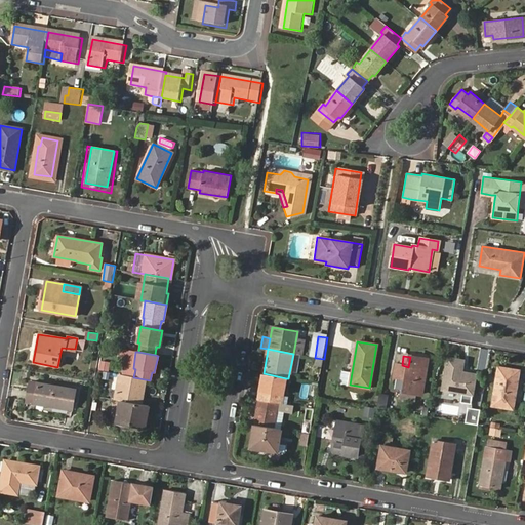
[(408,367),(402,365),(397,365),(395,376),(406,379),(404,393),(400,393),(398,400),(414,403),(415,395),(420,396),(427,360),(410,357),(408,367)]
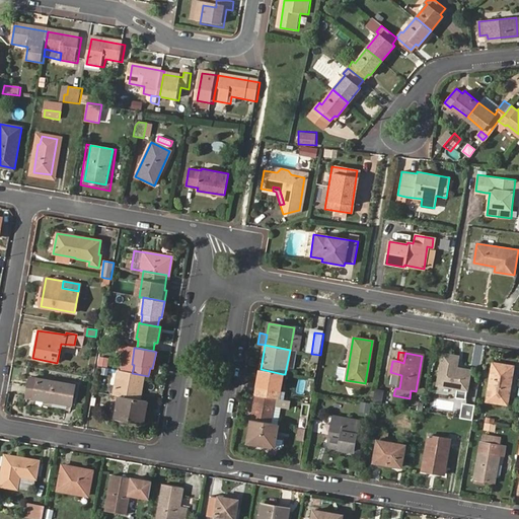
[(442,354),(437,385),(466,390),(469,371),(456,368),(458,357),(442,354)]
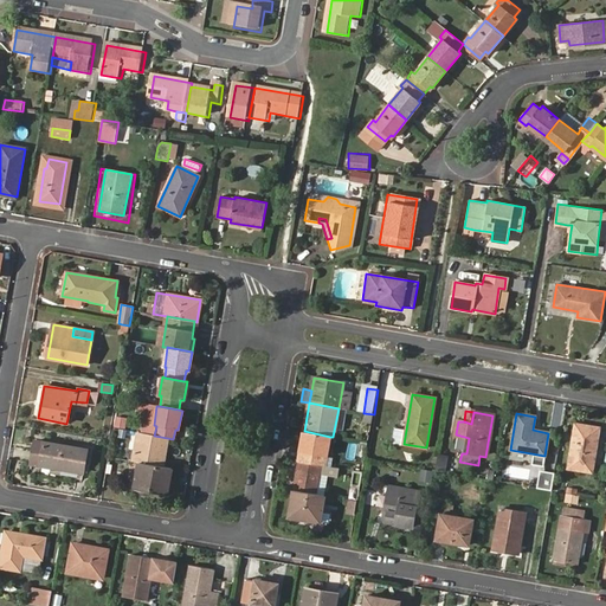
[(115,416),(114,426),(127,427),(128,417),(115,416)]
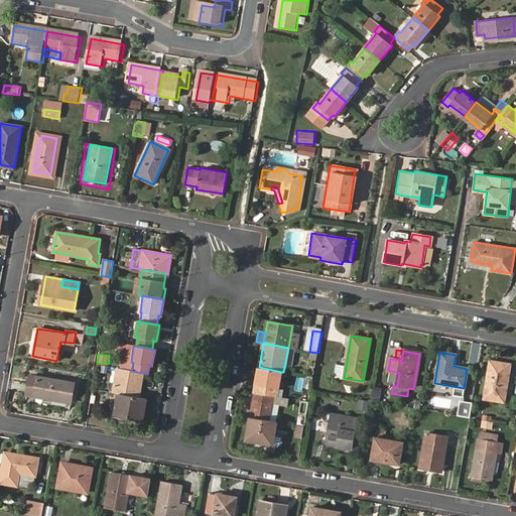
[(483,399),(503,402),(510,365),(490,361),(483,399)]
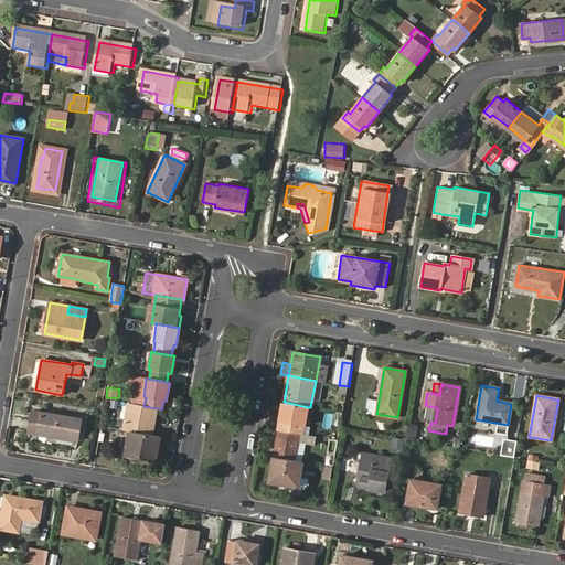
[(365,412),(376,414),(379,401),(368,398),(365,412)]
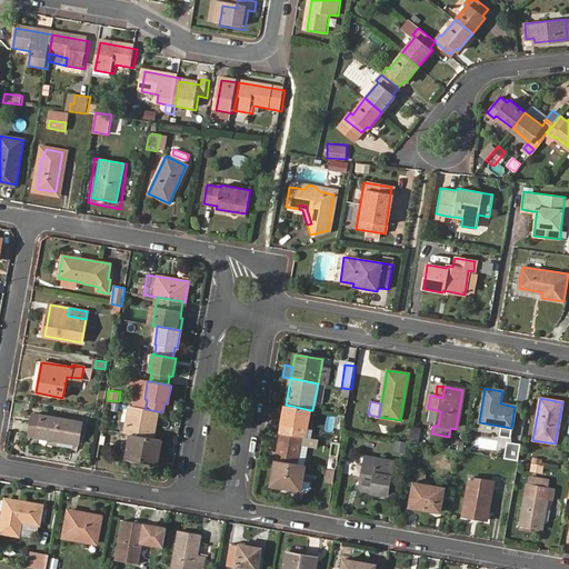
[(286,405),(280,432),(305,437),(310,410),(286,405)]
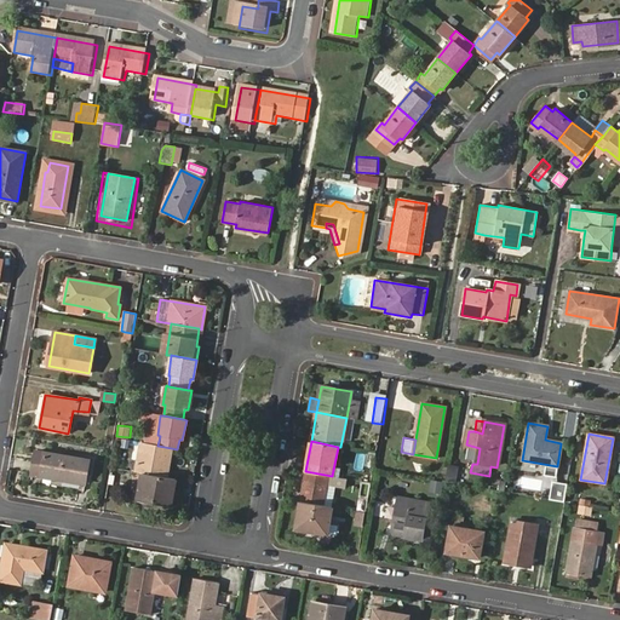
[(171,448),(158,446),(141,442),(135,472),(142,474),(166,477),(171,448)]
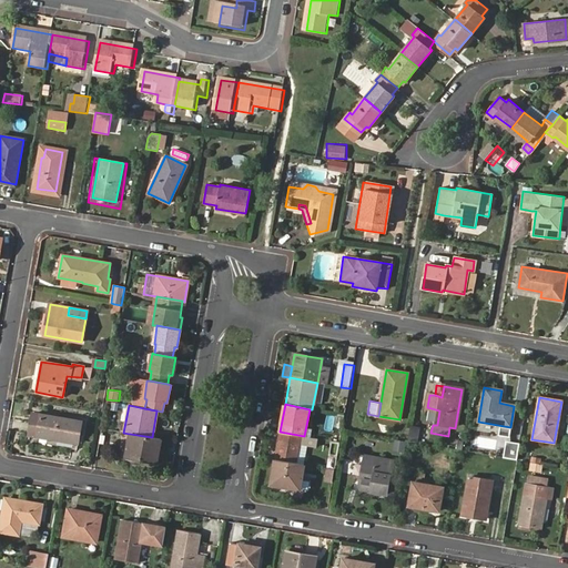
[(39,426),(37,436),(77,443),(80,422),(41,414),(39,426)]
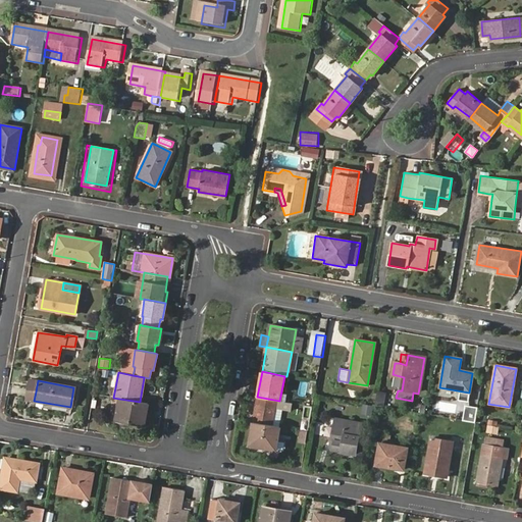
[(34,401),(36,392),(29,389),(28,399),(34,401)]
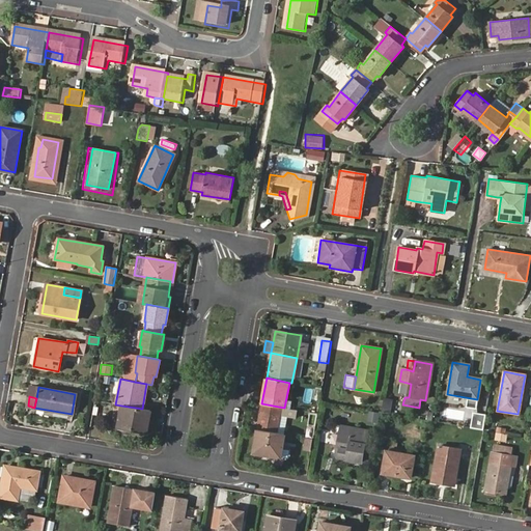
[(383,397),(381,411),(389,412),(391,399),(383,397)]
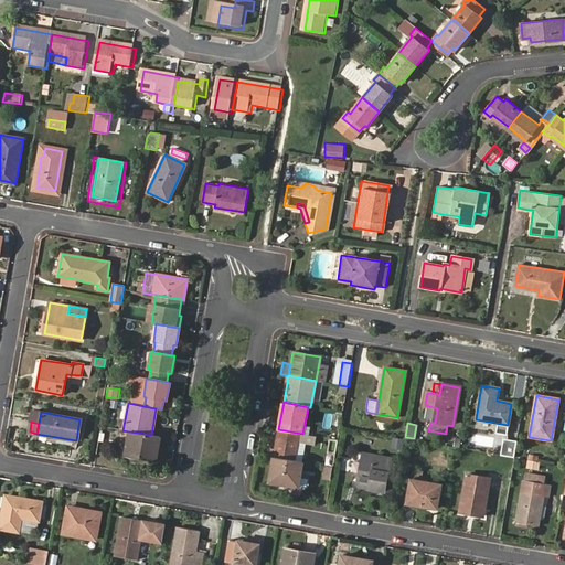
[(278,429),(274,456),(294,459),(297,443),(306,444),(315,445),(316,436),(302,434),(278,429)]
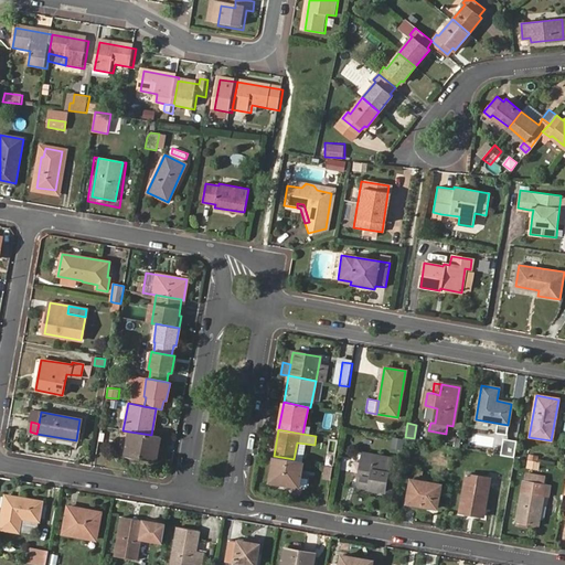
[(151,435),(129,432),(125,454),(156,459),(160,437),(151,435)]
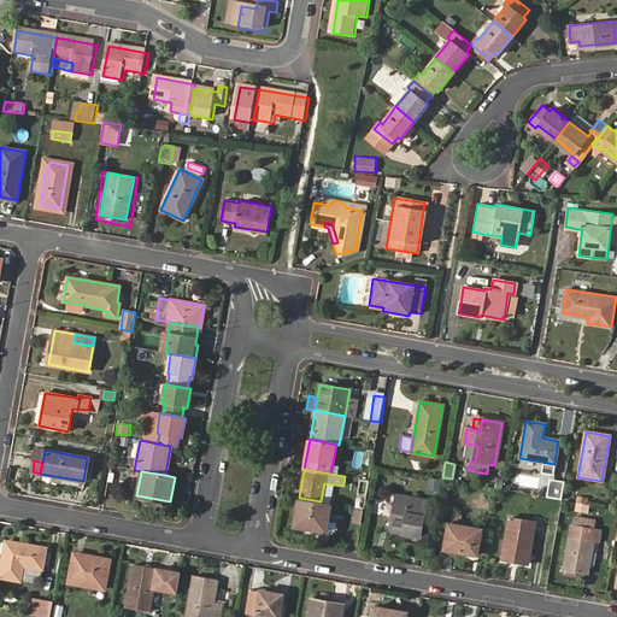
[(428,477),(427,489),(439,491),(440,479),(428,477)]
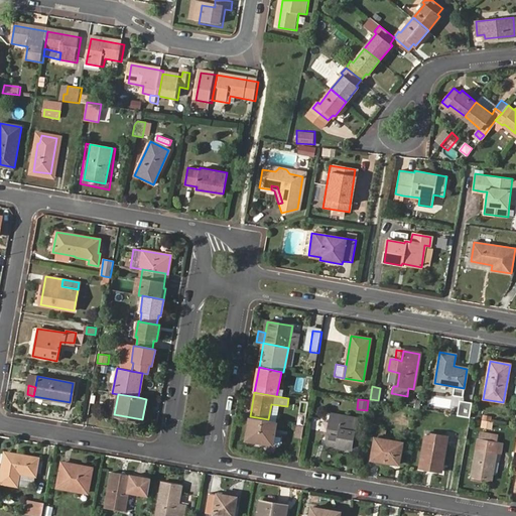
[(276,421),(279,405),(271,404),(268,419),(276,421)]
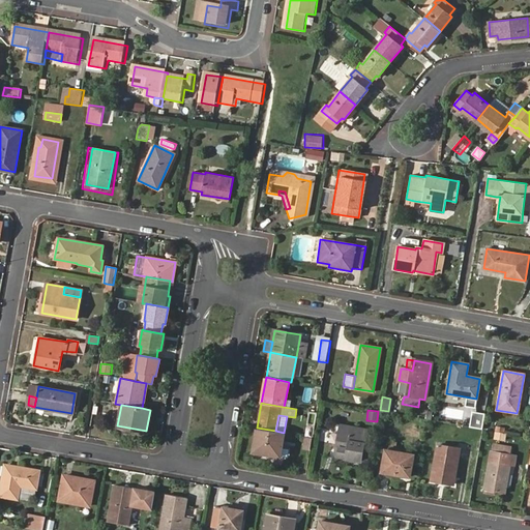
[(340,444),(337,457),(361,461),(366,431),(340,425),(336,443),(340,444)]
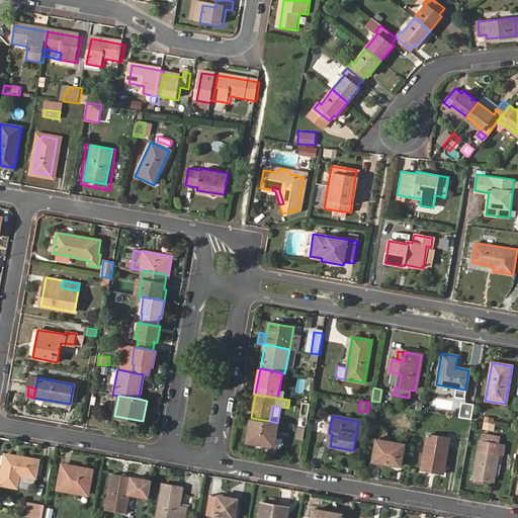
[(269,421),(251,418),(247,441),(273,447),(277,423),(269,421)]
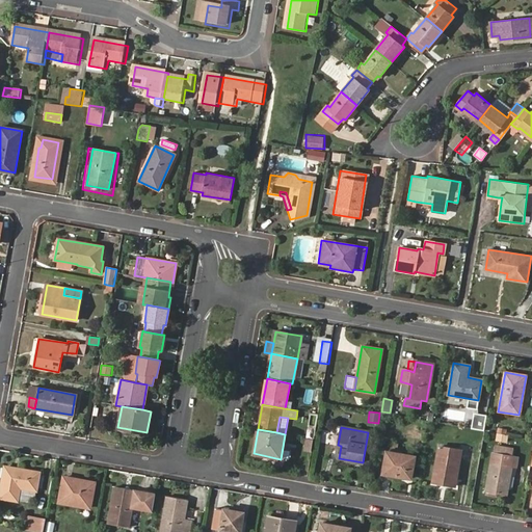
[(313,441),(306,439),(303,451),(311,452),(313,441)]
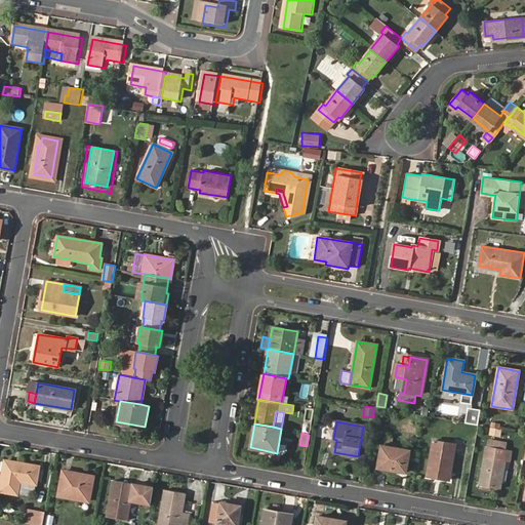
[(455,445),(433,441),(427,476),(449,480),(455,445)]
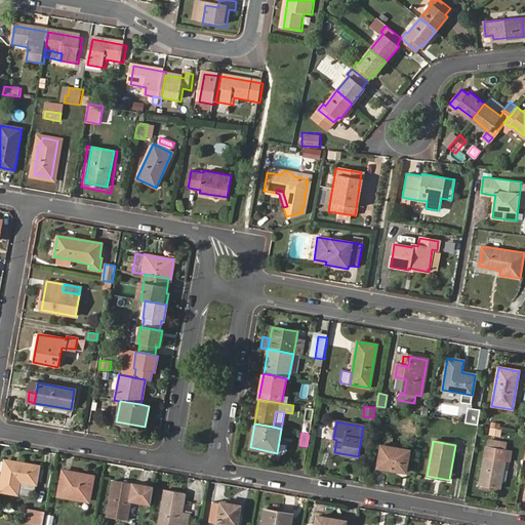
[(406,473),(409,451),(381,446),(377,468),(406,473)]
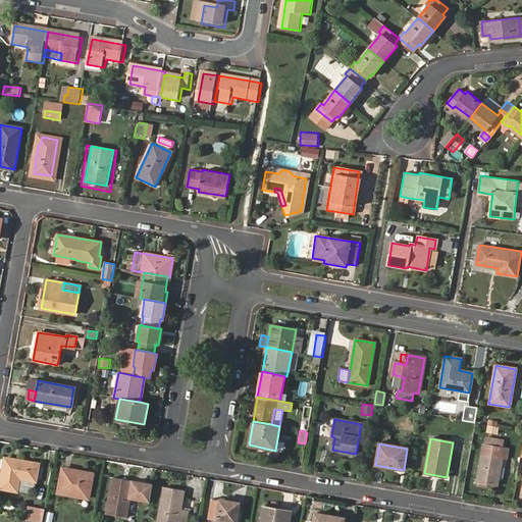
[(501,458),(504,447),(483,444),(477,482),(497,485),(501,458)]
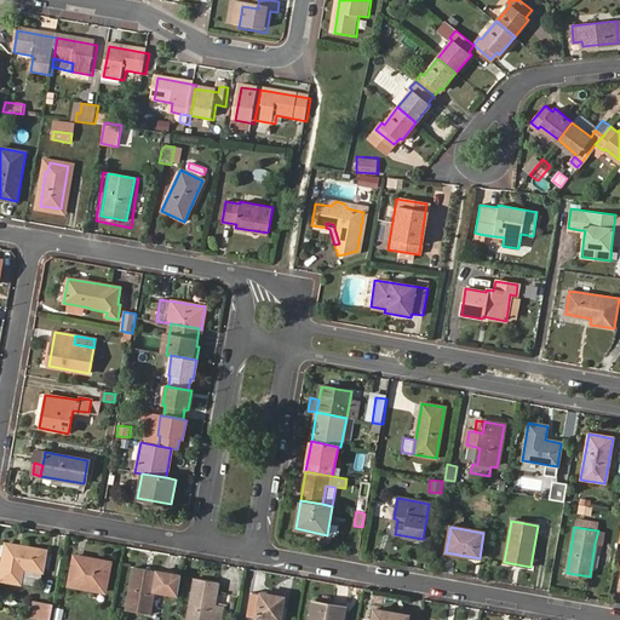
[(606,532),(598,530),(595,544),(603,545),(606,532)]
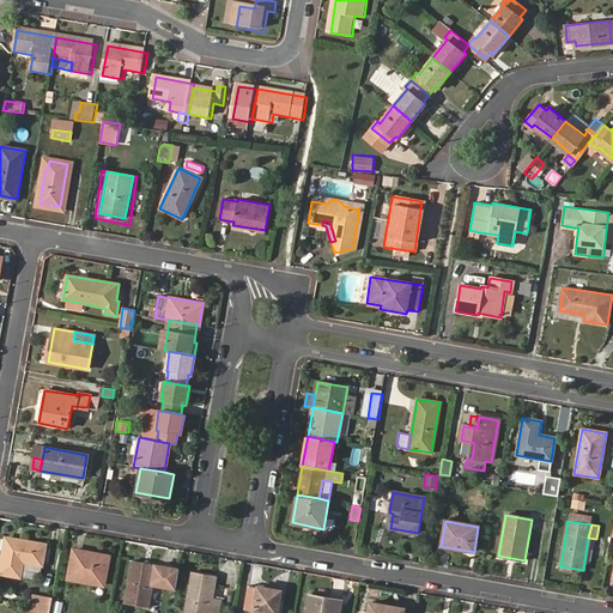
[(0,570),(0,572),(20,576),(23,562),(42,565),(46,544),(6,536),(0,570)]
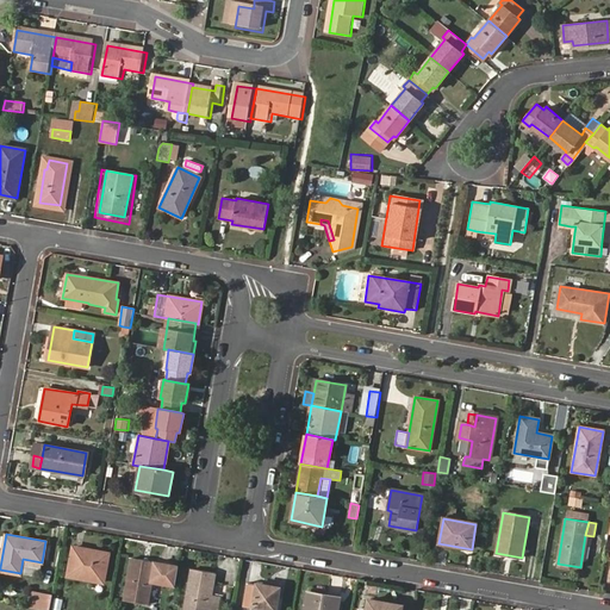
[(109,553),(72,546),(66,576),(103,583),(109,553)]
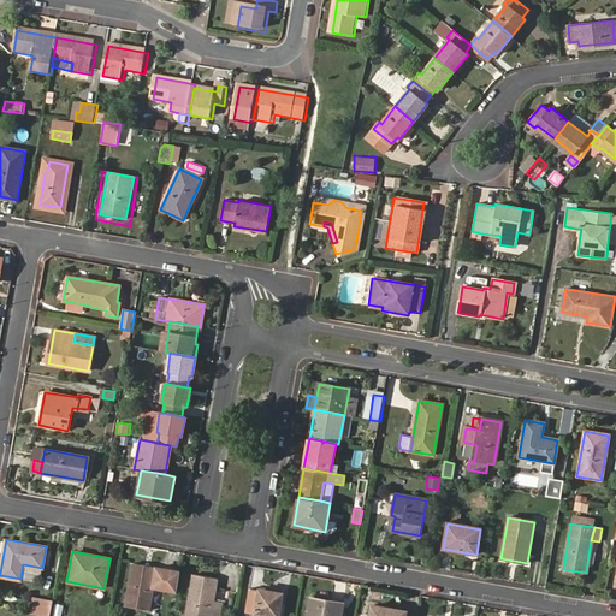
[(179,573),(131,564),(124,606),(149,611),(153,587),(176,592),(179,573)]
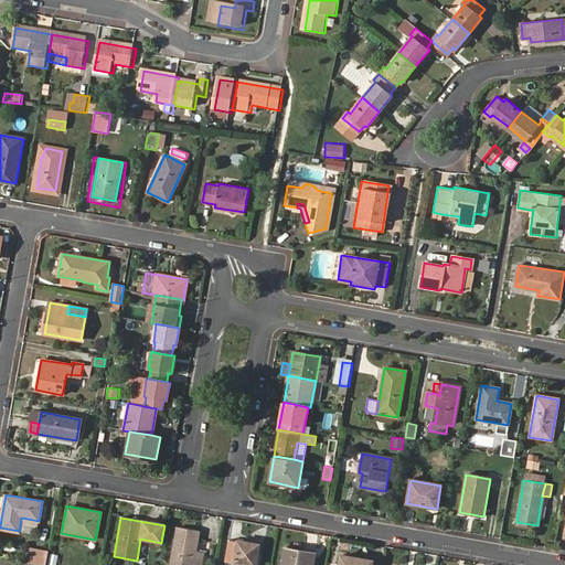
[(170,564),(193,564),(193,563),(195,552),(199,532),(177,528),(170,564)]
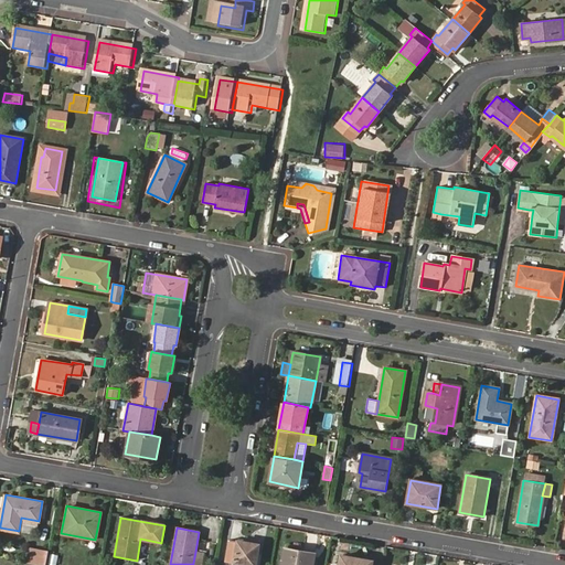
[(240,562),(254,564),(255,564),(258,544),(230,540),(226,560),(240,562)]
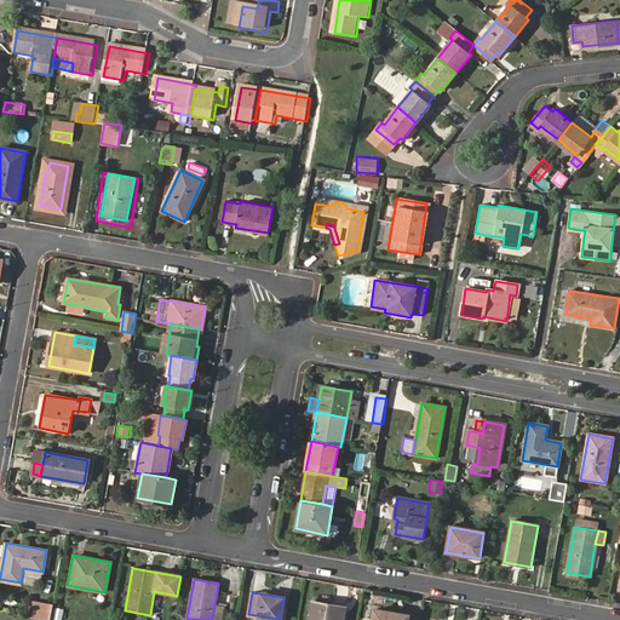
[(343,619),(345,608),(311,602),(308,619),(343,619)]
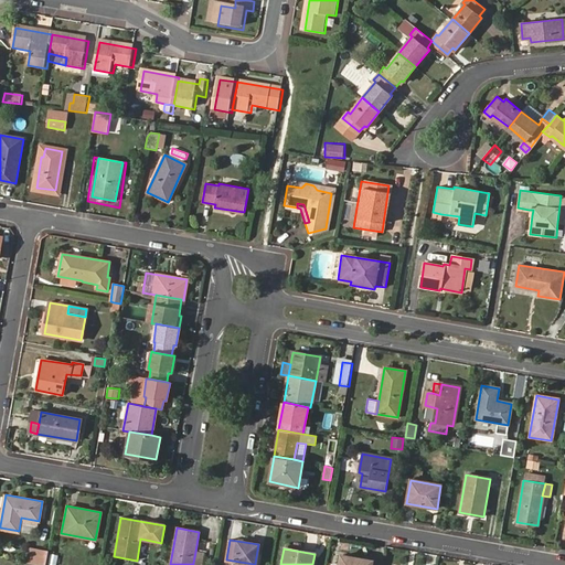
[(30,550),(27,564),(31,564),(44,564),(48,553),(30,550)]
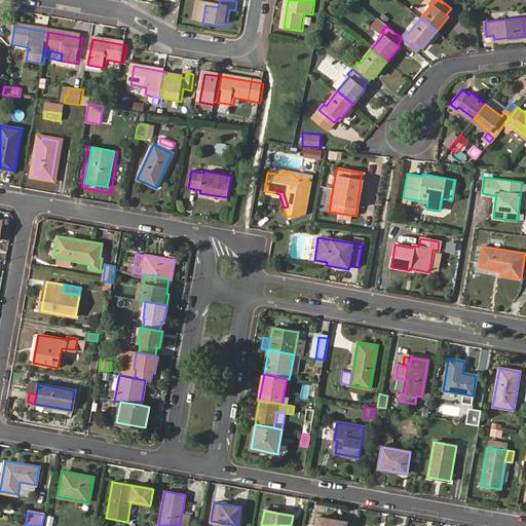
[(189,525),(190,515),(182,514),(180,524),(189,525)]
